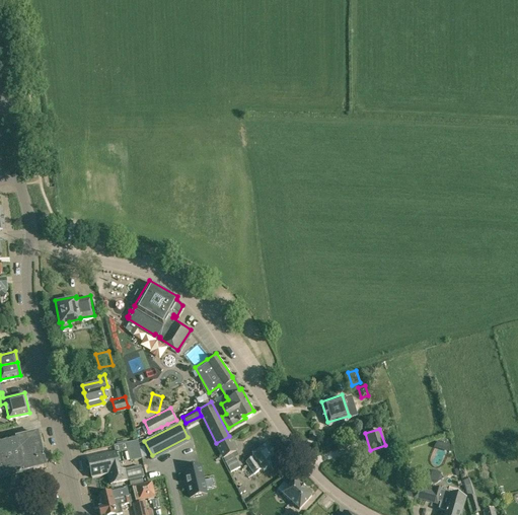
[(0,474),(32,467),(44,464),(37,431),(0,439),(0,474)]
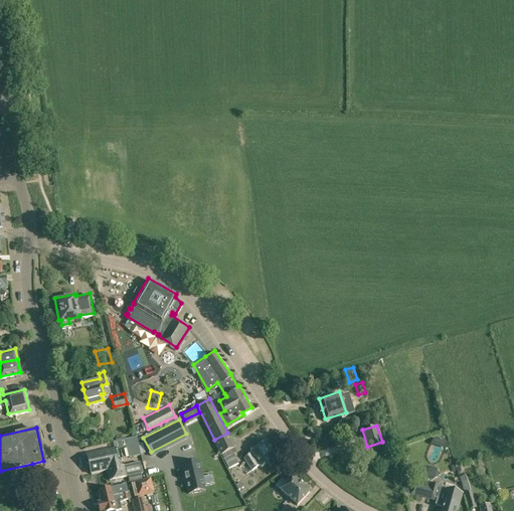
[(220,452),(222,456),(232,451),(230,447),(233,445),(232,444),(234,443),(231,436),(229,437),(227,433),(214,440),(220,452)]
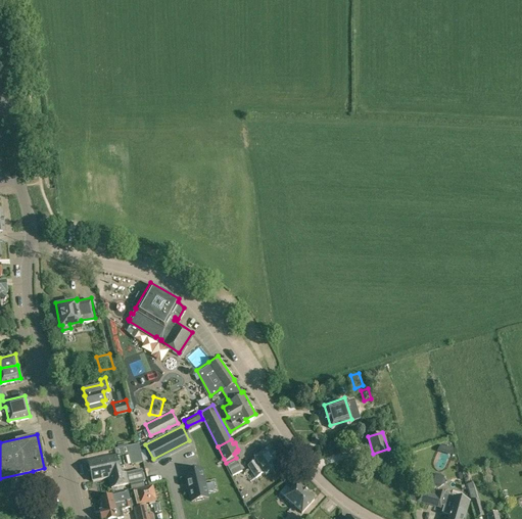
[(127,444),(131,462),(141,459),(138,442),(127,444)]
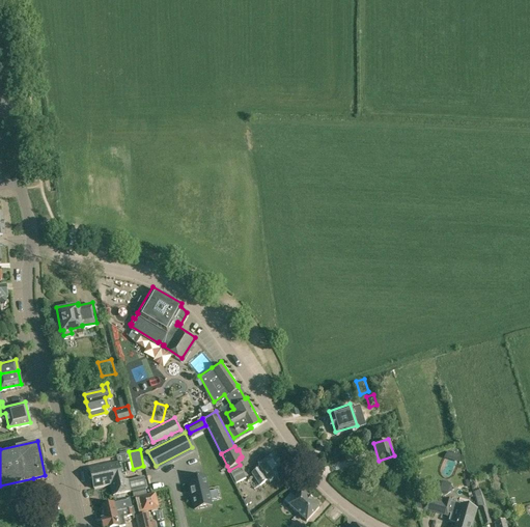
[(269,477),(275,473),(277,477),(284,472),(282,468),(283,468),(273,451),(257,461),(259,464),(251,469),(258,480),(267,475),(269,477)]
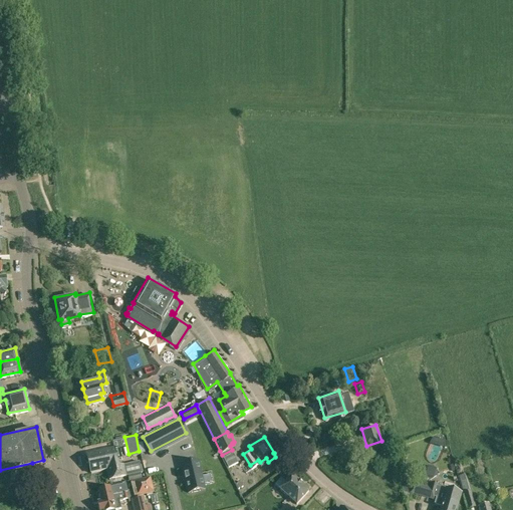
[(105,466),(106,467),(117,464),(117,463),(115,456),(120,455),(118,445),(113,446),(113,445),(85,451),(89,470),(105,466)]
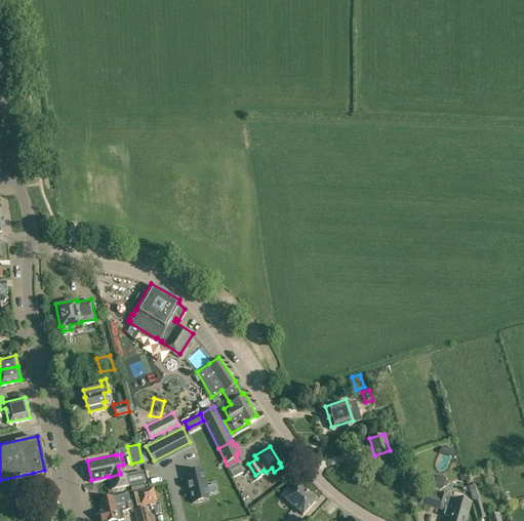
[(237,459),(227,465),(232,474),(242,469),(237,459)]
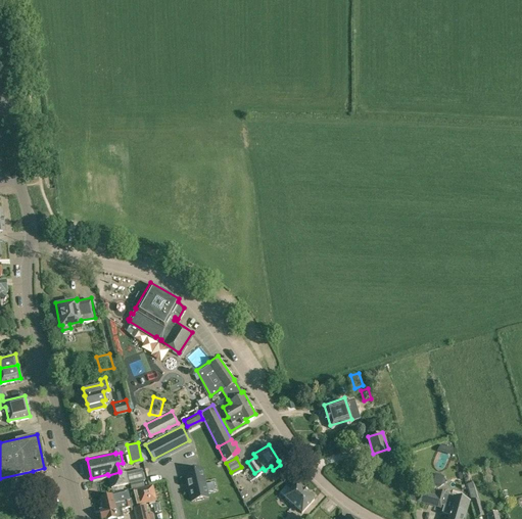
[(120,472),(108,475),(110,484),(127,480),(127,481),(143,477),(141,466),(125,470),(120,471),(120,472)]
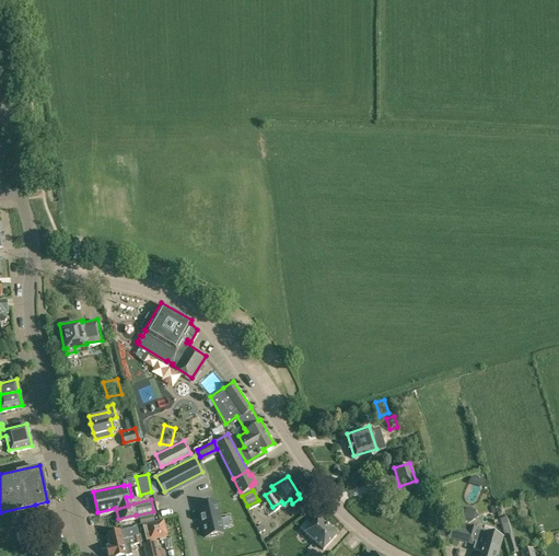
[(205,534),(221,530),(214,499),(197,502),(205,534)]
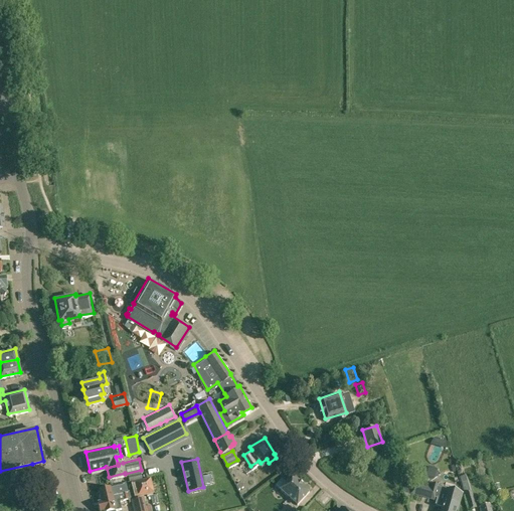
[(279,486),(296,501),(308,488),(291,472),(285,479),(280,475),(275,481),(279,485),(279,486)]
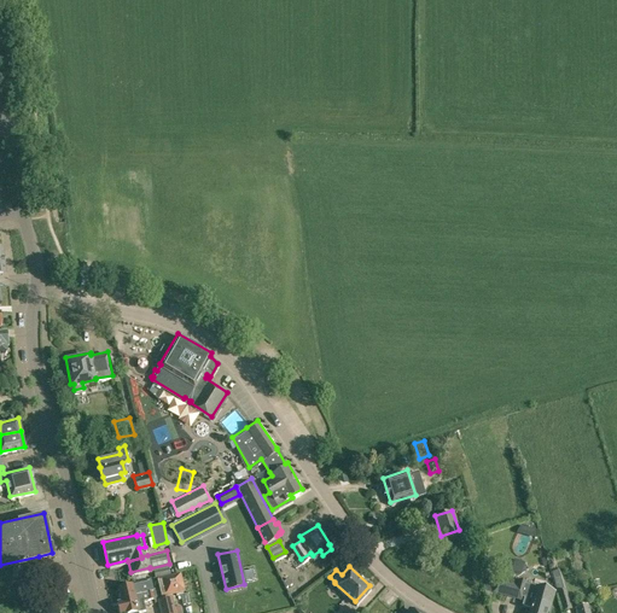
[(157,584),(159,594),(175,591),(182,590),(181,587),(182,587),(179,571),(156,577),(157,584)]
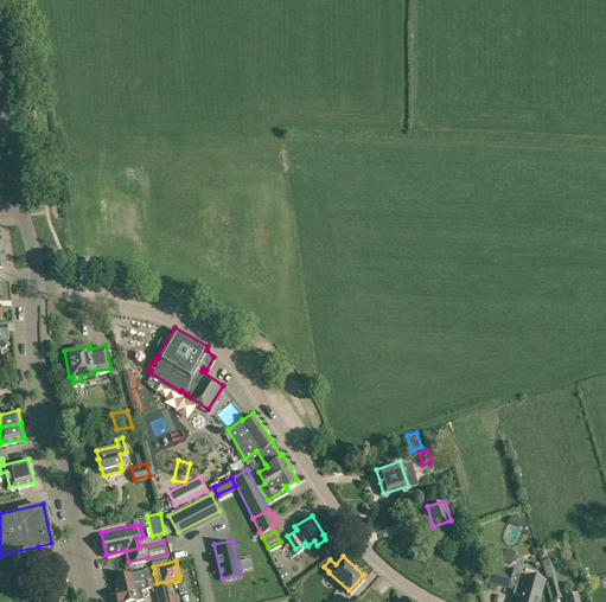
[(474,576),(482,578),(480,574),(478,565),(472,567),(474,576)]
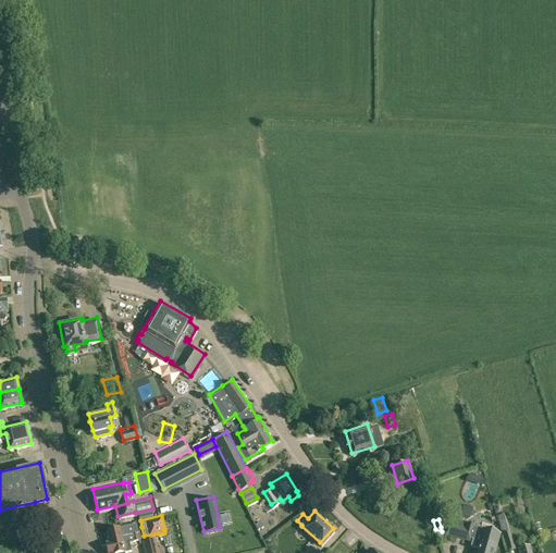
[(473,524),(473,521),(466,519),(464,525),(447,520),(444,530),(469,538),(473,524)]
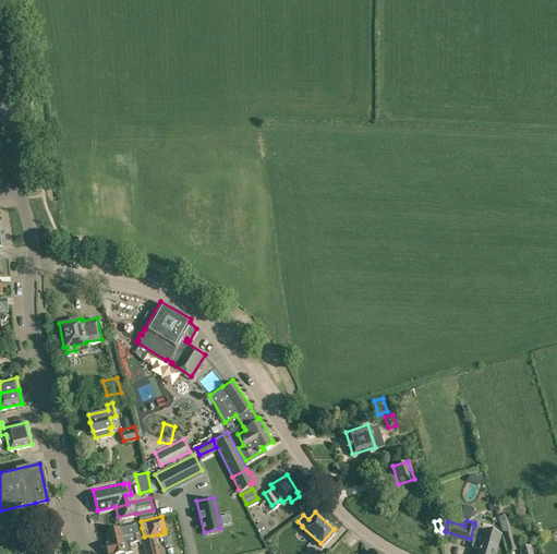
[(500,524),(503,532),(510,530),(507,521),(500,524)]
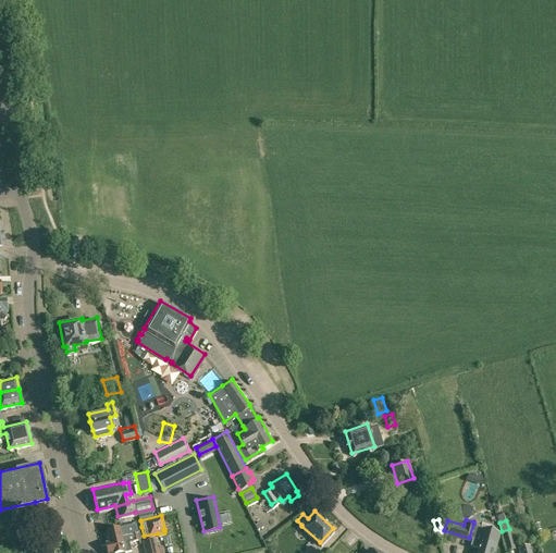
[(108,539),(104,540),(108,552),(114,551),(114,552),(124,552),(124,549),(131,548),(128,539),(144,536),(141,527),(137,528),(135,521),(119,525),(118,525),(106,527),(108,539)]
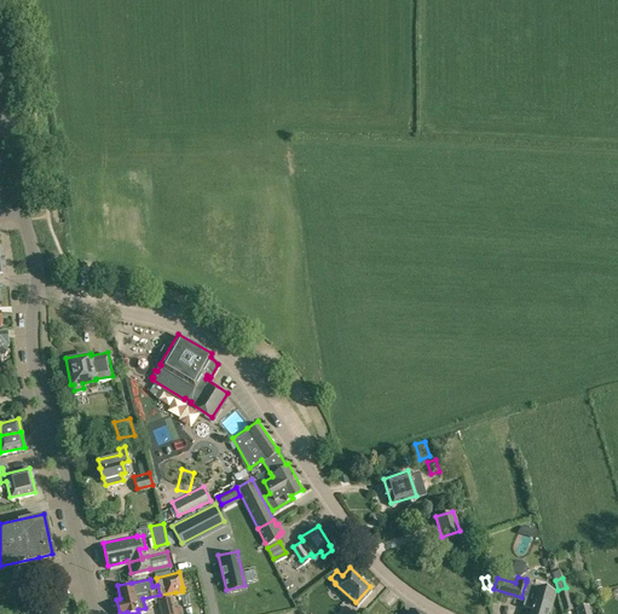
[(543,588),(526,581),(521,597),(524,598),(523,603),(531,606),(529,613),(544,613),(547,609),(549,609),(552,602),(550,602),(554,590),(544,586),(543,588)]
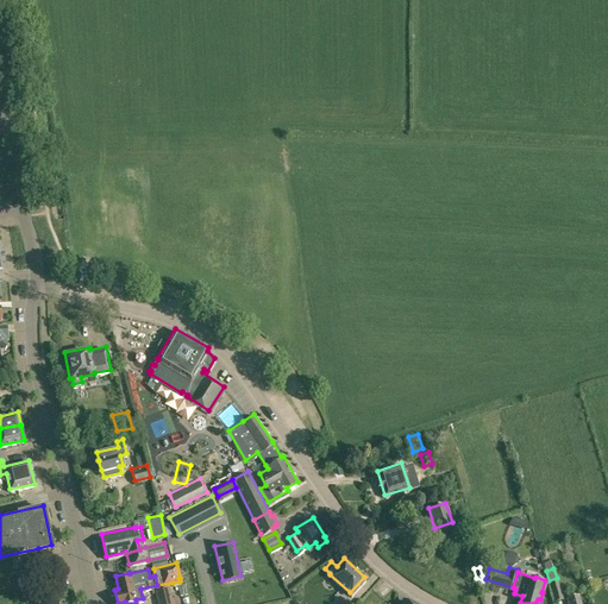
[(557,578),(549,580),(547,580),(552,593),(562,591),(558,577),(557,578)]
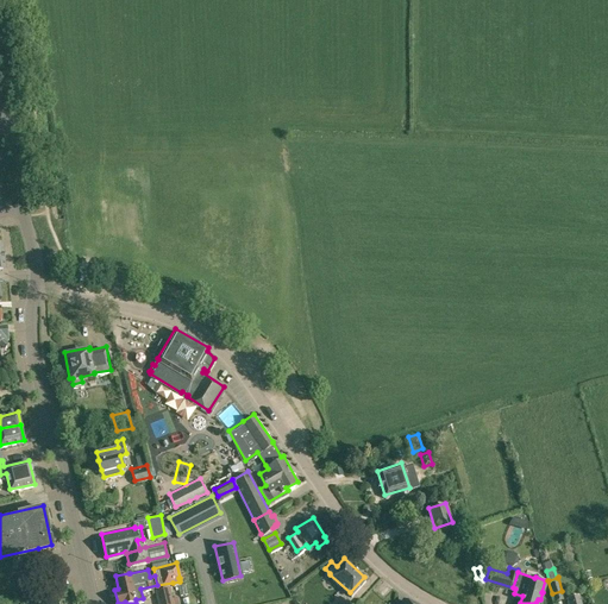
[(154,587),(157,603),(168,603),(173,603),(169,585),(154,587)]
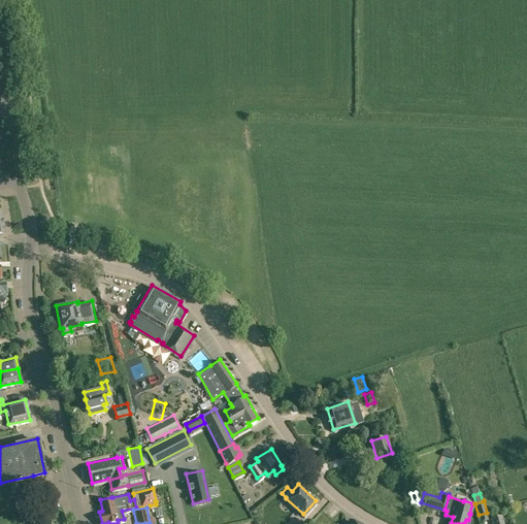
[(507,523),(508,523),(504,523),(503,523),(501,514),(491,516),(492,523),(507,523)]
